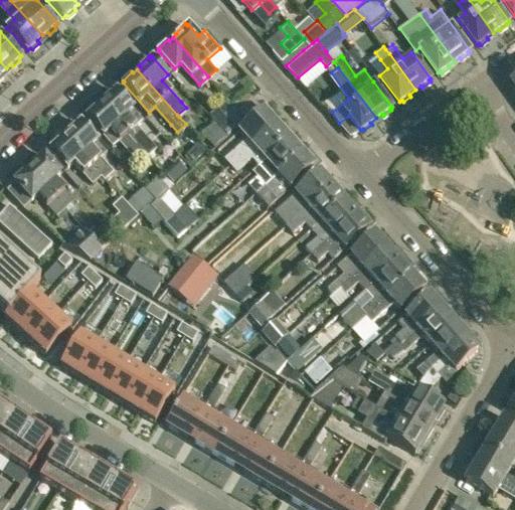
[(230,102),(235,108),(243,117),(259,103),(245,88),(230,102)]
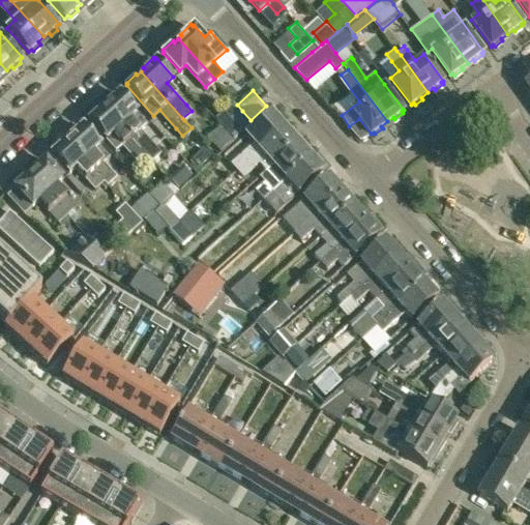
[(108,103),(105,105),(153,158),(162,150),(141,127),(147,121),(120,91),(118,92),(117,91),(106,100),(108,103)]
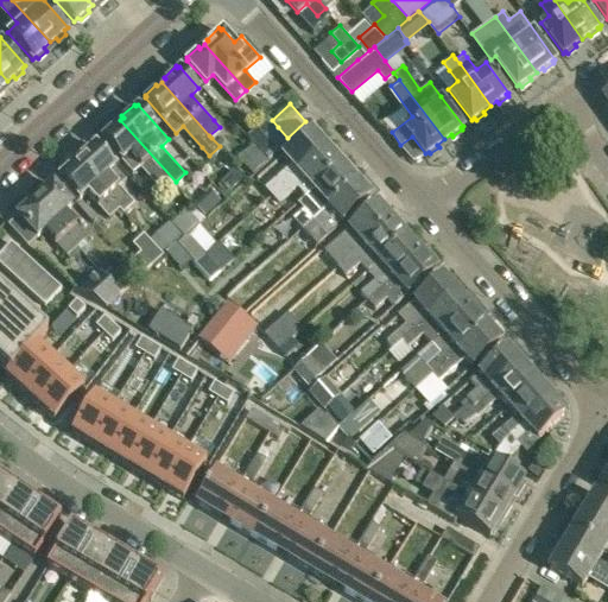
[(164,192),(176,182),(120,120),(116,125),(114,122),(102,133),(105,134),(102,137),(133,171),(140,165),(164,192)]
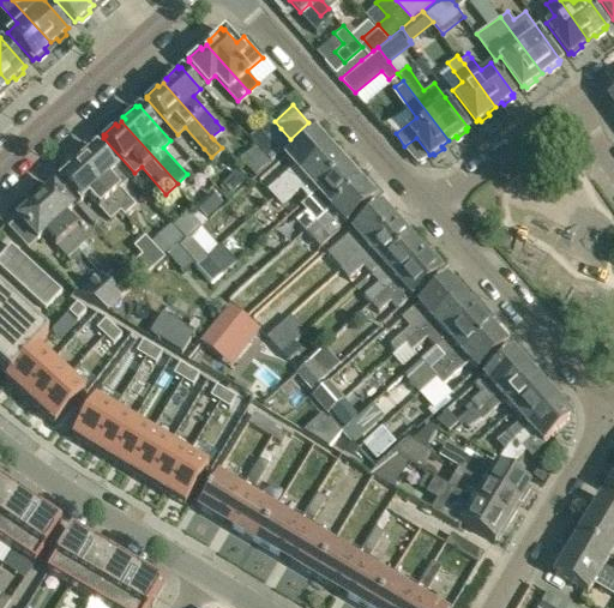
[(272,196),(329,145),(313,128),(284,154),(293,163),(266,187),(272,196)]
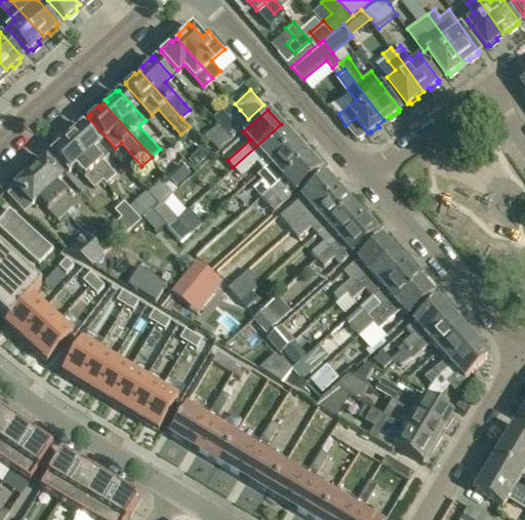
[(247,121),(239,112),(224,126),(231,134),(247,121)]
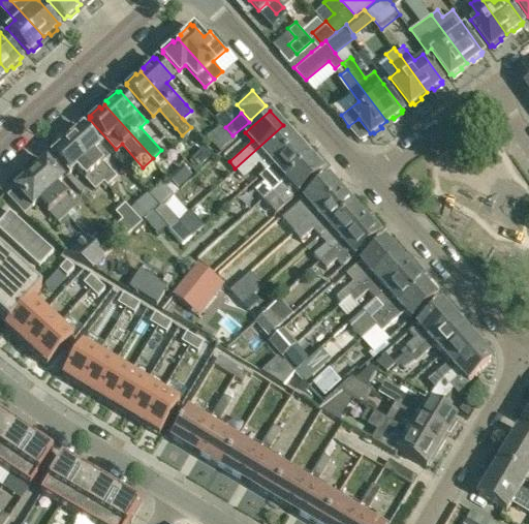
[(232,136),(226,129),(220,122),(207,133),(219,148),(232,136)]
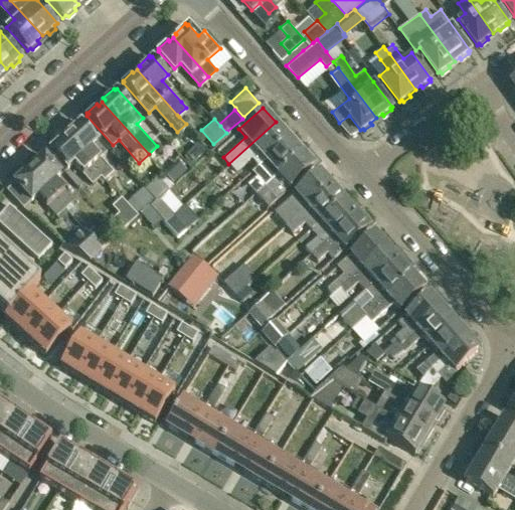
[(68,131),(65,134),(102,173),(105,177),(113,170),(99,155),(106,149),(80,121),(78,122),(77,120),(67,130),(68,131)]
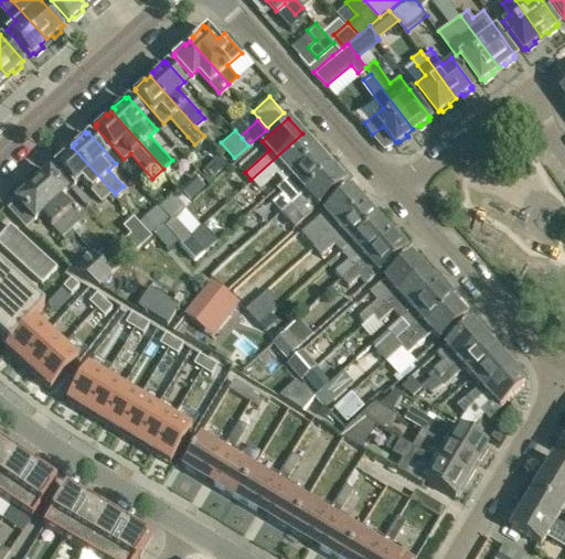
[(276,171),(284,179),(317,150),(302,133),(251,180),(257,186),(276,171)]
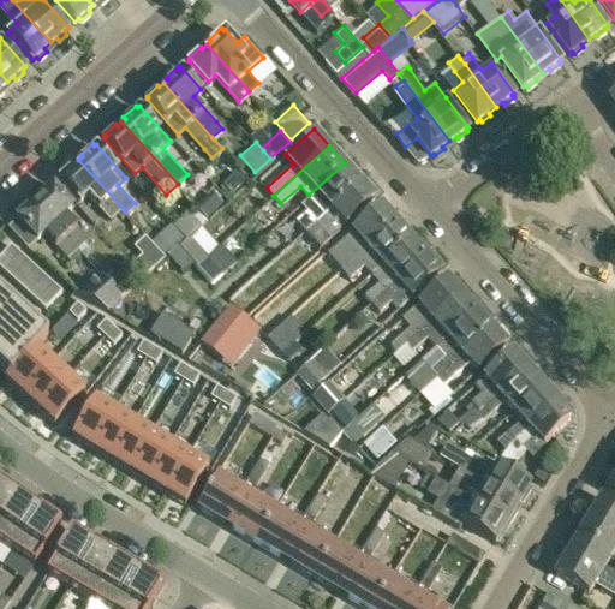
[(109,218),(121,207),(78,160),(73,165),(72,162),(60,173),(61,175),(60,177),(79,198),(85,192),(109,218)]
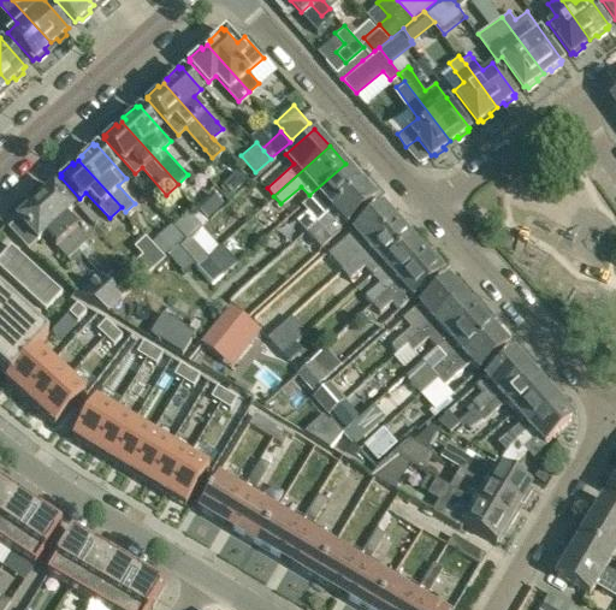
[(361,179),(345,164),(309,195),(314,202),(296,218),(300,223),(306,229),(361,179)]
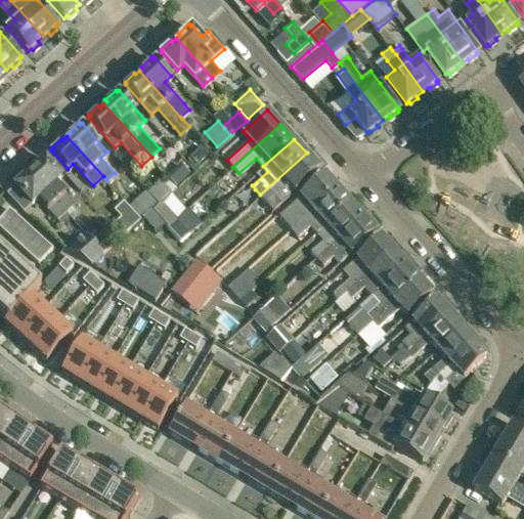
[(319,167),(307,153),(260,195),(272,209),(319,167)]
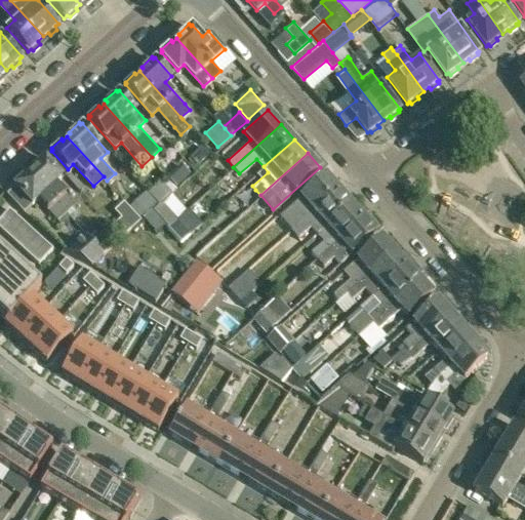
[(34,166),(30,170),(69,212),(73,216),(78,211),(72,205),(75,202),(55,181),(62,175),(45,156),(43,158),(42,156),(32,164),(34,166)]
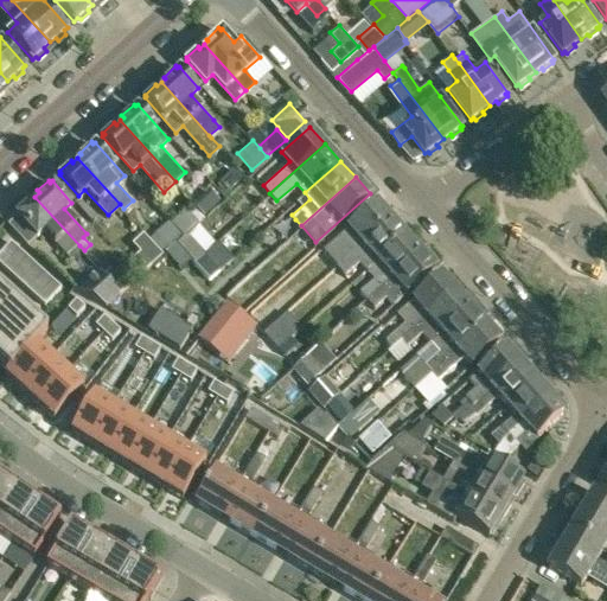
[(29,198),(17,209),(18,211),(17,213),(32,230),(36,234),(43,228),(65,253),(69,255),(80,245),(34,197),(30,200),(29,198)]
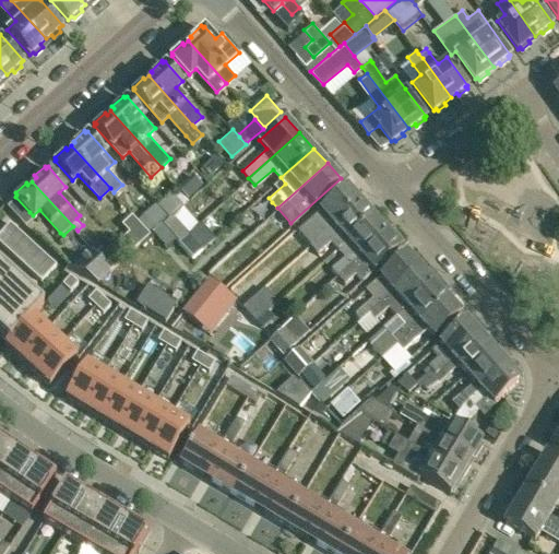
[(320,223),(326,230),(359,200),(346,185),(319,210),(326,217),(320,223)]
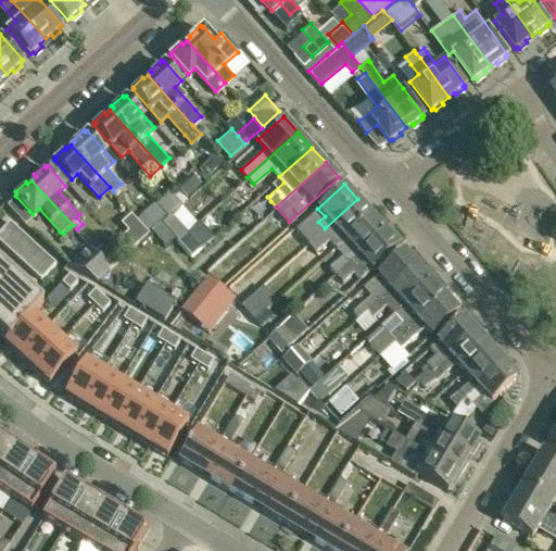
[(181,200),(169,188),(156,200),(167,212),(181,200)]
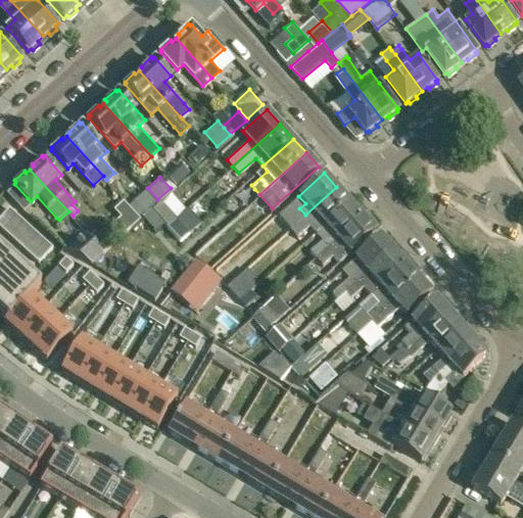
[(336,187),(305,215),(290,228),(297,236),(310,225),(315,230),(350,198),(343,190),(341,192),(336,187)]
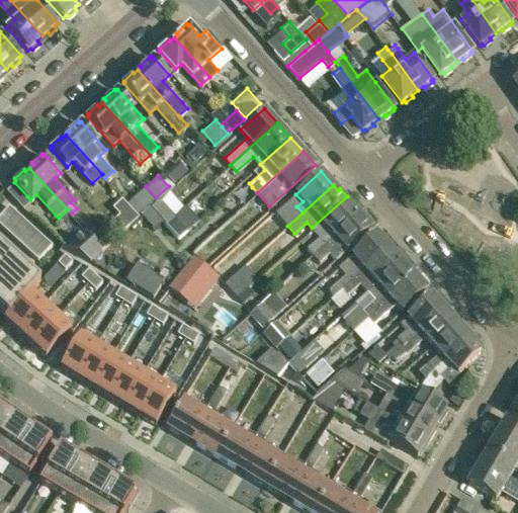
[(146,186),(127,202),(139,214),(156,198),(146,186)]
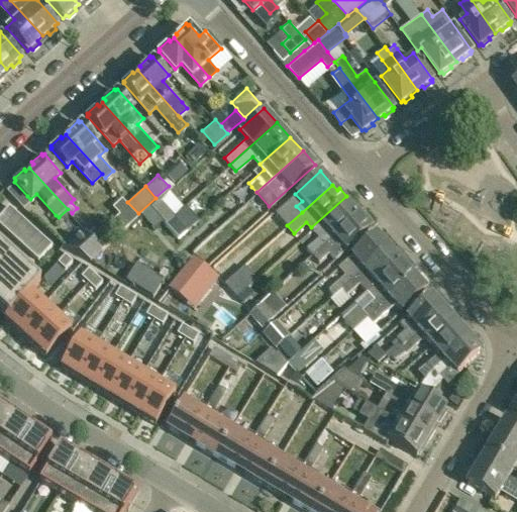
[(150,203),(166,220),(175,212),(160,195),(150,203)]
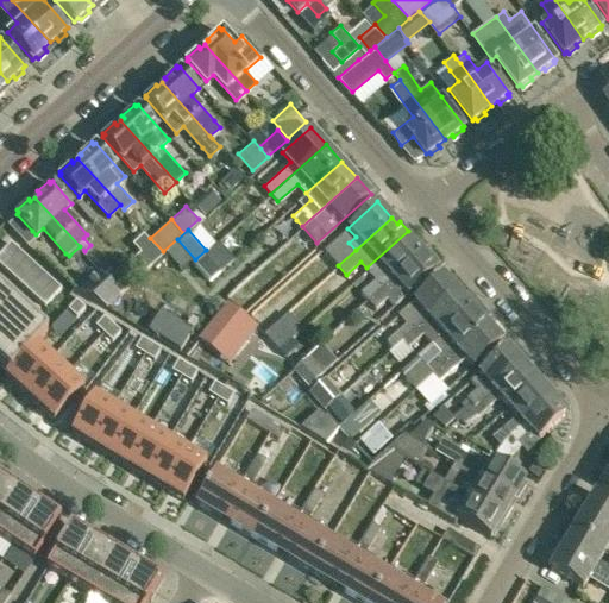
[(163,251),(150,238),(143,231),(132,240),(152,262),(163,251)]
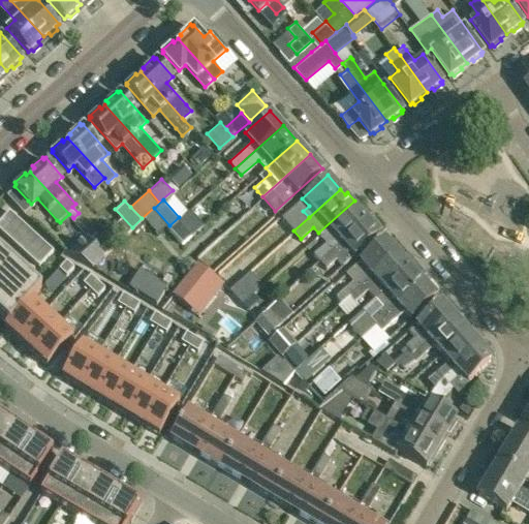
[(314,253),(319,259),(367,217),(362,212),(363,210),(354,201),(318,233),(327,242),(314,253)]
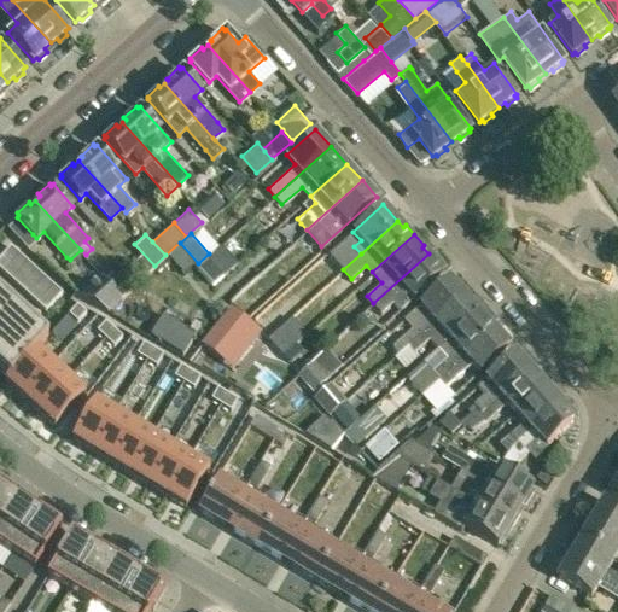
[(10,242),(1,251),(10,258),(18,250),(10,242)]
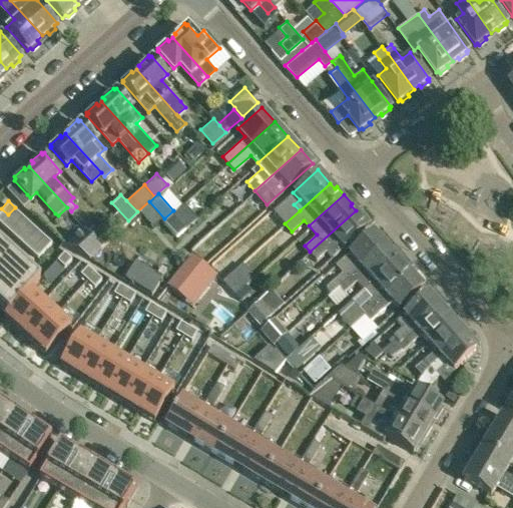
[(15,207),(8,214),(15,221),(22,213),(15,207)]
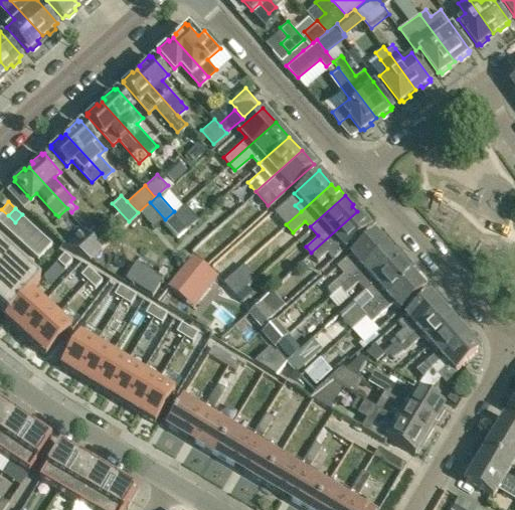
[(1,209),(0,209),(0,221),(1,223),(8,215),(1,209)]
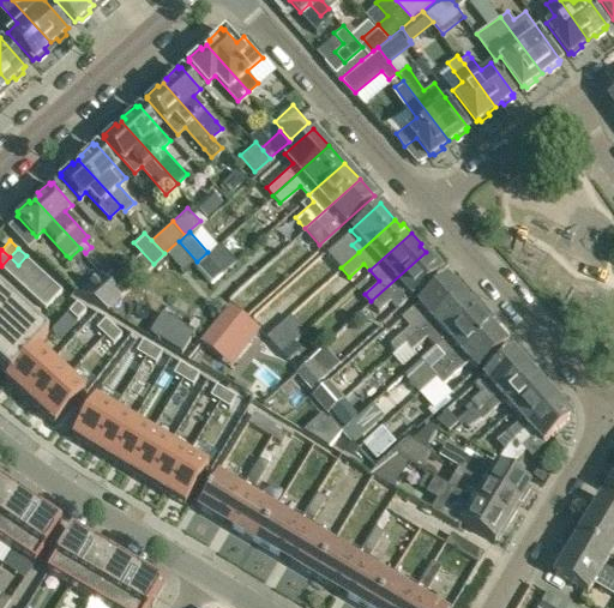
[(208,252),(197,262),(212,278),(223,269),(208,252)]
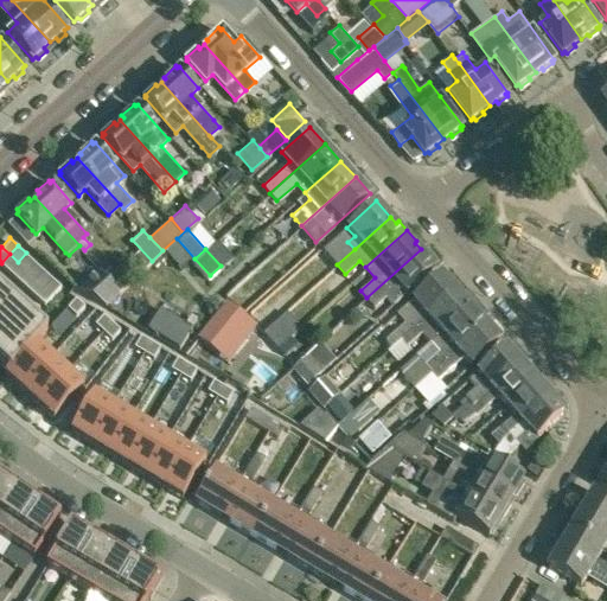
[(435,264),(421,249),(366,298),(374,305),(385,294),(393,302),(407,291),(435,264)]
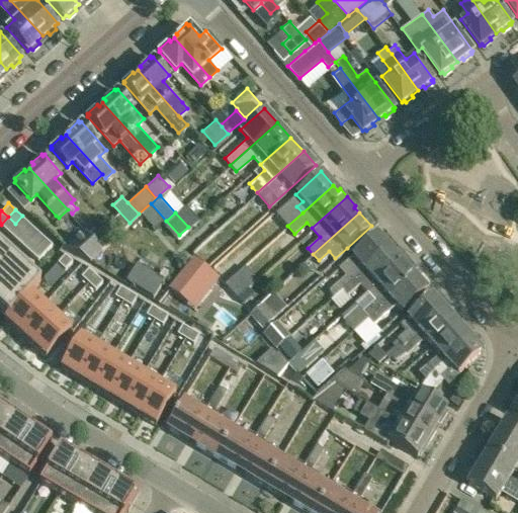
[(22,216),(15,224),(23,230),(29,223),(22,216)]
